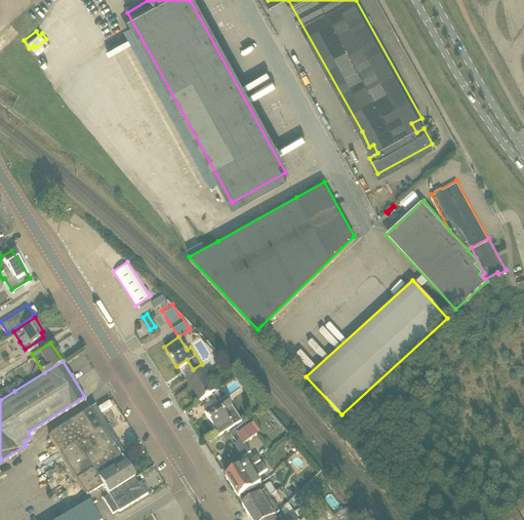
[(193,369),(184,375),(198,398),(211,390),(215,387),(205,370),(203,367),(201,364),(193,369)]
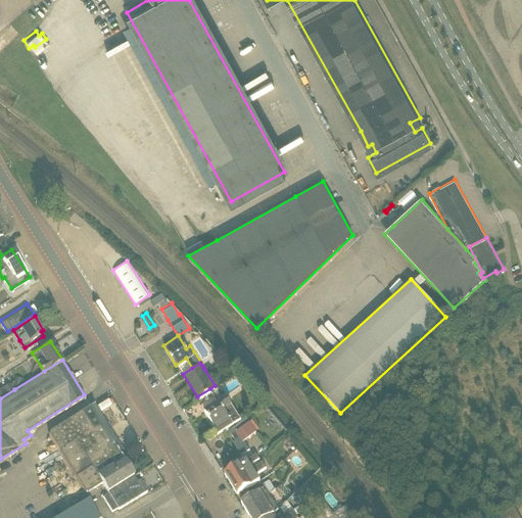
[(22,376),(14,374),(12,383),(20,386),(22,376)]
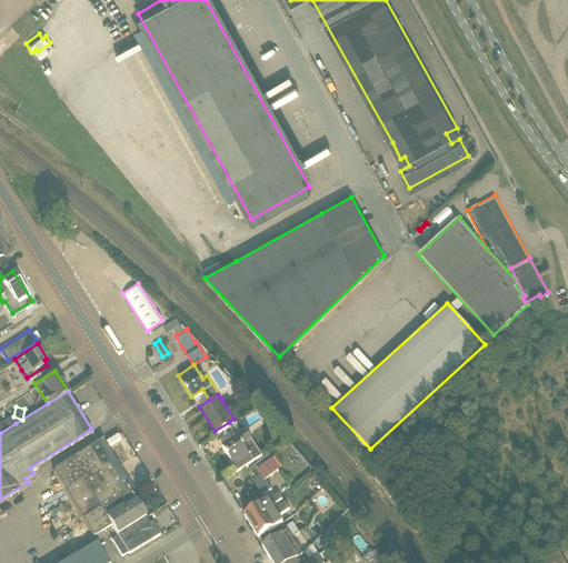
[(0,433),(16,423),(10,413),(0,419),(0,433)]
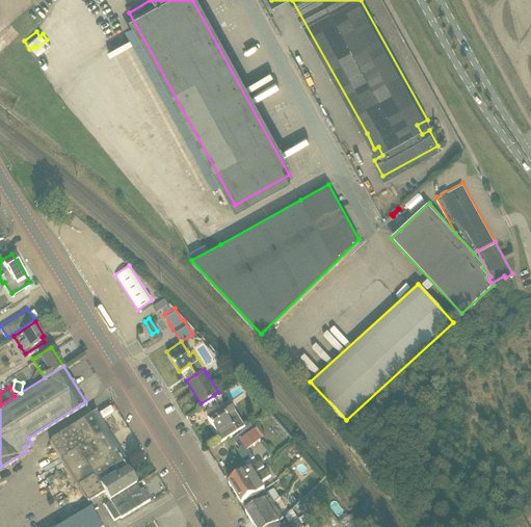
[(236,428),(243,424),(230,401),(222,389),(218,392),(214,395),(220,405),(207,414),(221,437),(236,427),(236,428)]
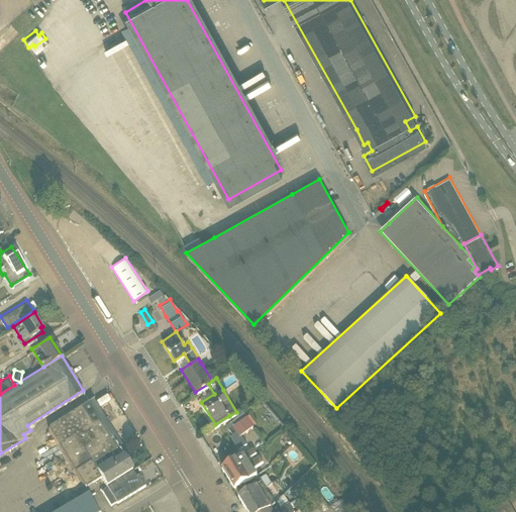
[(123,453),(88,398),(47,424),(52,431),(55,435),(84,484),(100,474),(96,467),(111,457),(112,459),(122,452),(123,453)]
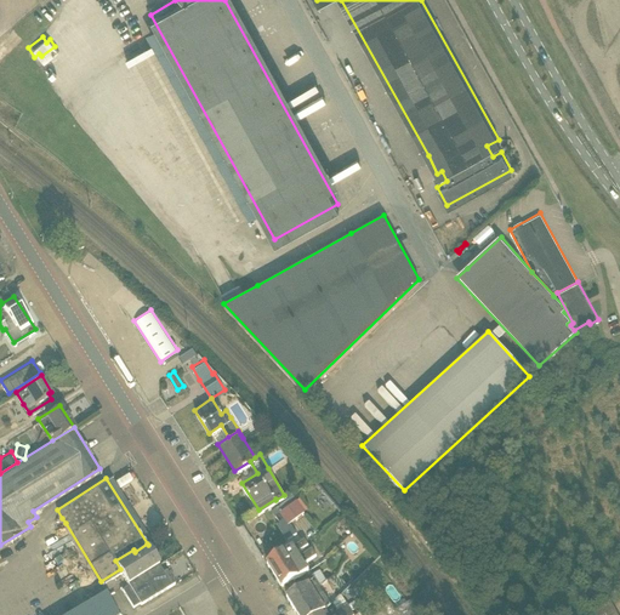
[(269,507),(278,518),(276,520),(285,536),(296,530),(289,520),(307,506),(299,496),(296,497),(291,491),(274,504),(269,507)]
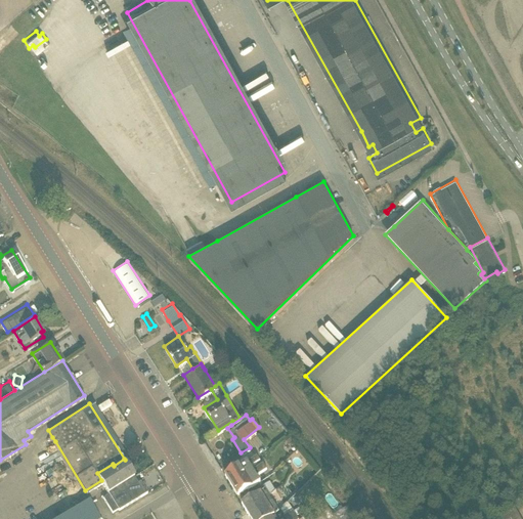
[(293,438),(288,431),(284,435),(288,441),(293,438)]
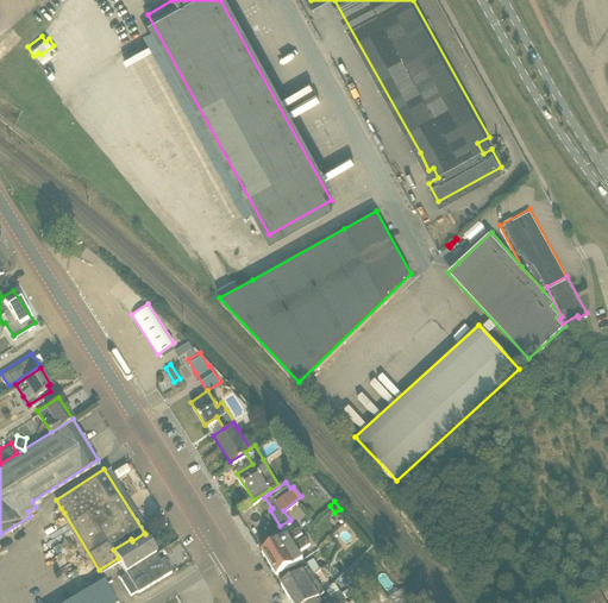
[(295,547),(296,548),(309,541),(305,534),(293,541),(289,538),(301,531),(298,525),(261,548),(270,563),(295,547)]
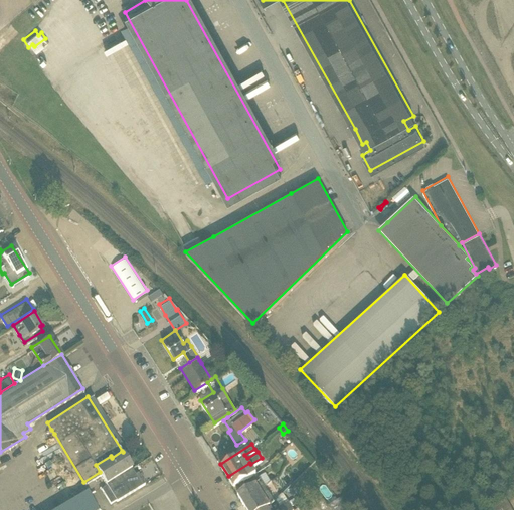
[(106,481),(131,465),(122,451),(112,458),(111,456),(96,465),(100,472),(106,481)]
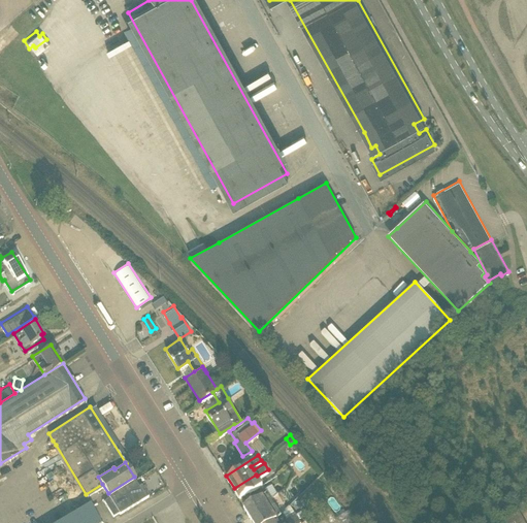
[(261,482),(257,476),(256,475),(234,488),(242,501),(250,493),(248,491),(253,488),(261,482)]
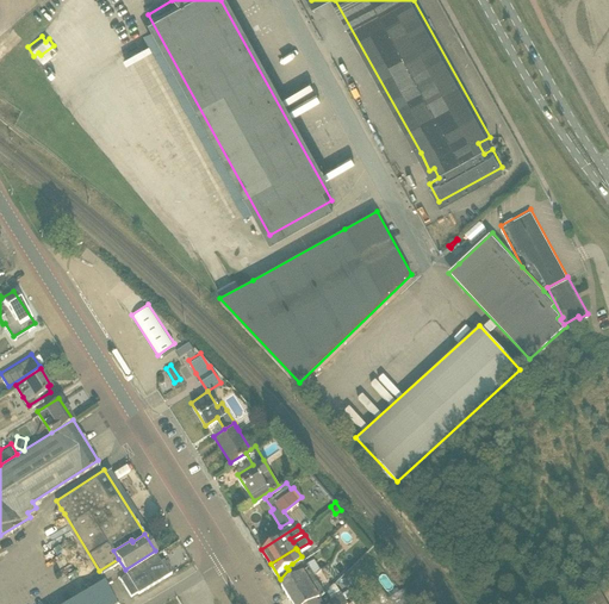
[(130,592),(132,591),(137,589),(137,590),(168,571),(155,550),(125,570),(125,571),(119,574),(130,592)]
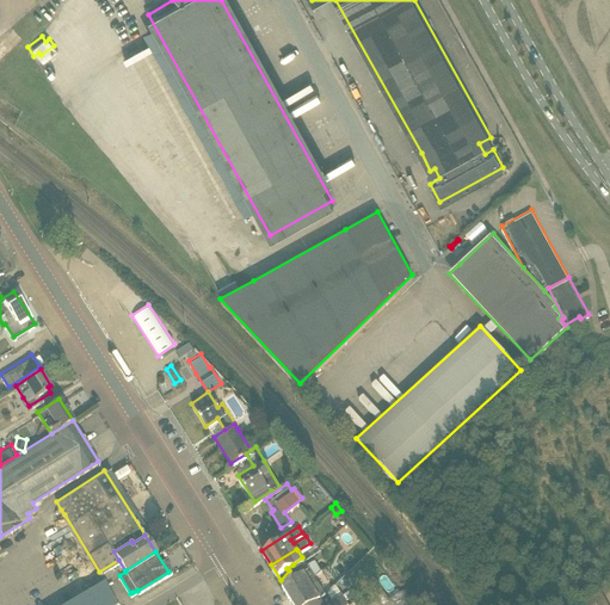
[(308,566),(281,584),(289,597),(316,580),(308,566)]
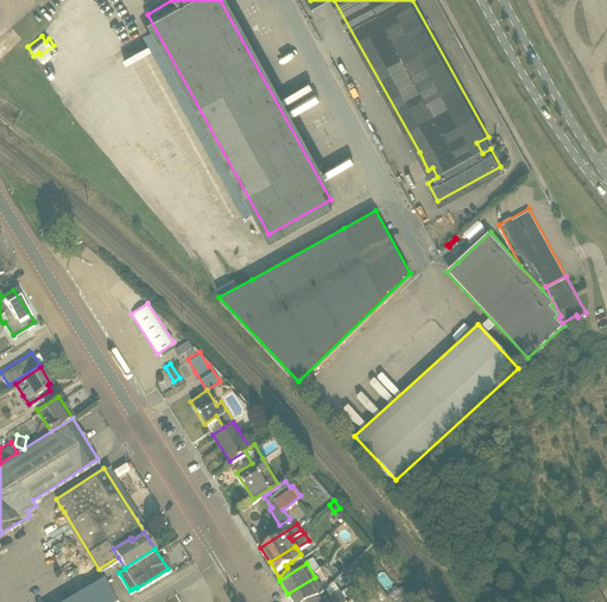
[(103,576),(82,589),(80,590),(59,601),(108,601),(115,599),(103,576)]
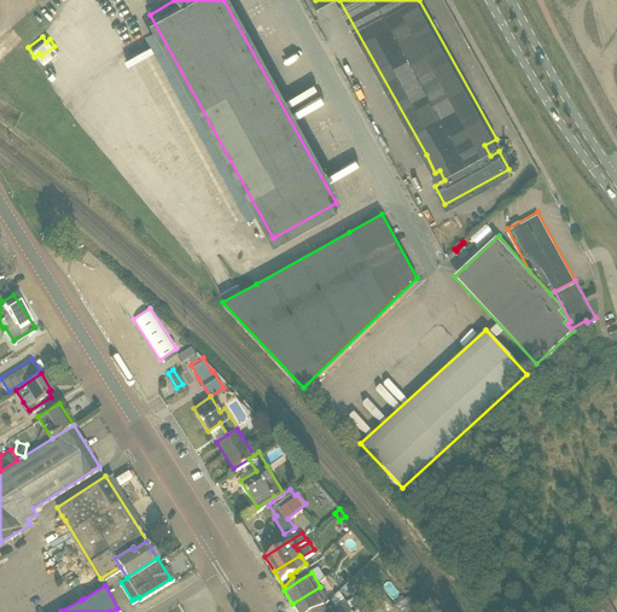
[(292,604),(297,611),(308,611),(322,604),(329,599),(320,587),(292,604)]
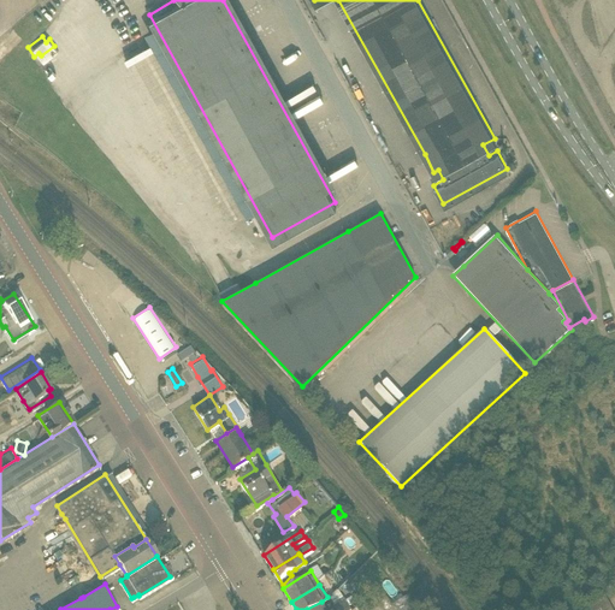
[(307,609),(346,609),(349,606),(343,596),(337,586),(329,594),(327,597),(321,602),(307,609)]
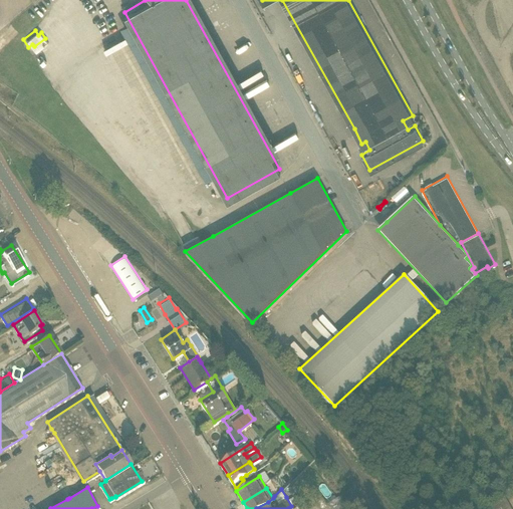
[(512,508),(503,493),(500,494),(508,508),(512,508)]
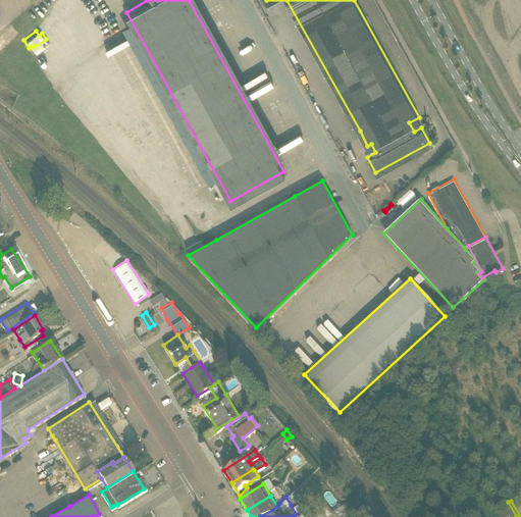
[(334,509),(340,516),(354,516),(345,502),(334,509)]
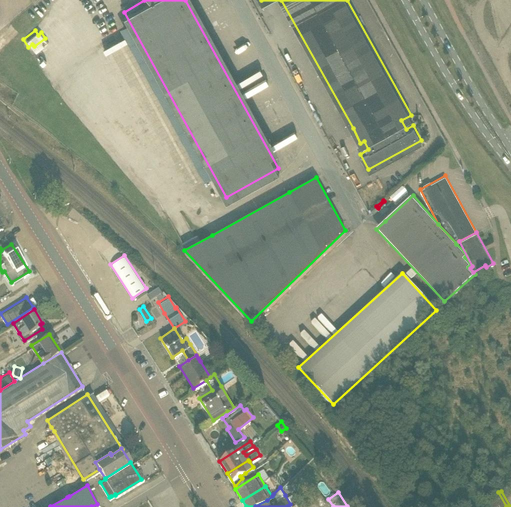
[(491,506),(506,506),(498,492),(487,499),(491,506)]
